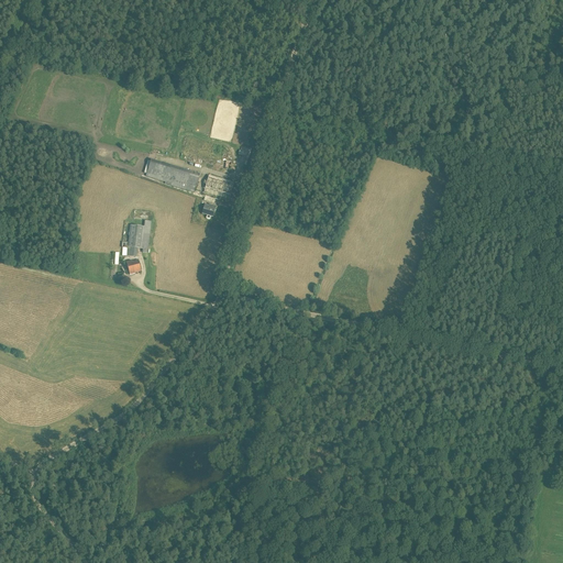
[(228,168),(230,159),(221,158),(220,167),(228,168)]
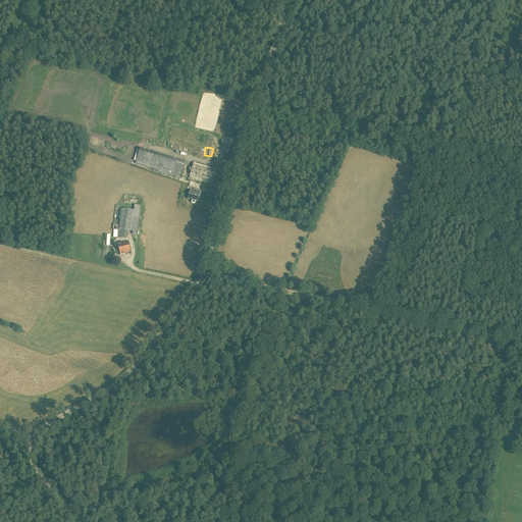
[(136,163),(179,176),(184,162),(140,149),(136,163)]
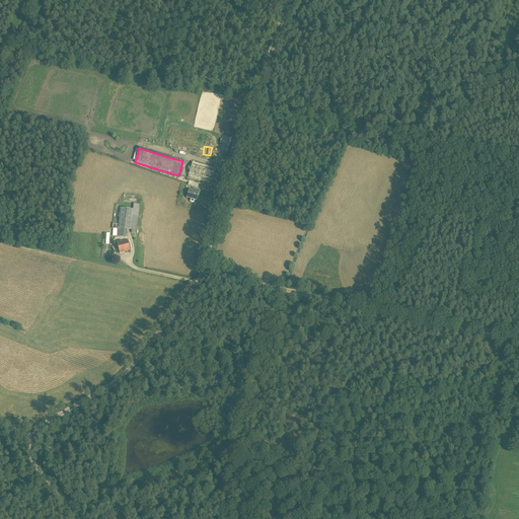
[(188,179),(211,187),(215,168),(193,161),(188,179)]
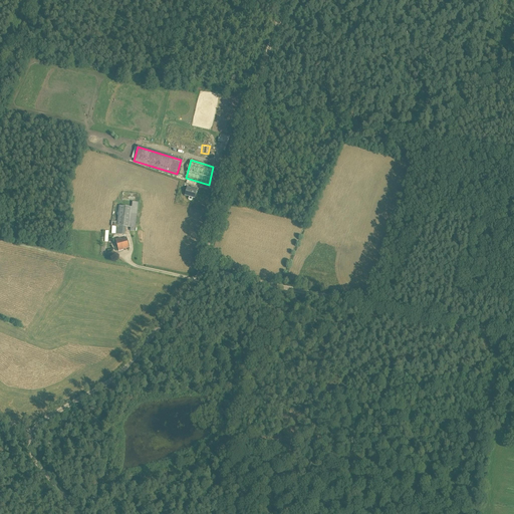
[(185,195),(194,198),(197,189),(193,188),(192,189),(187,188),(185,195)]
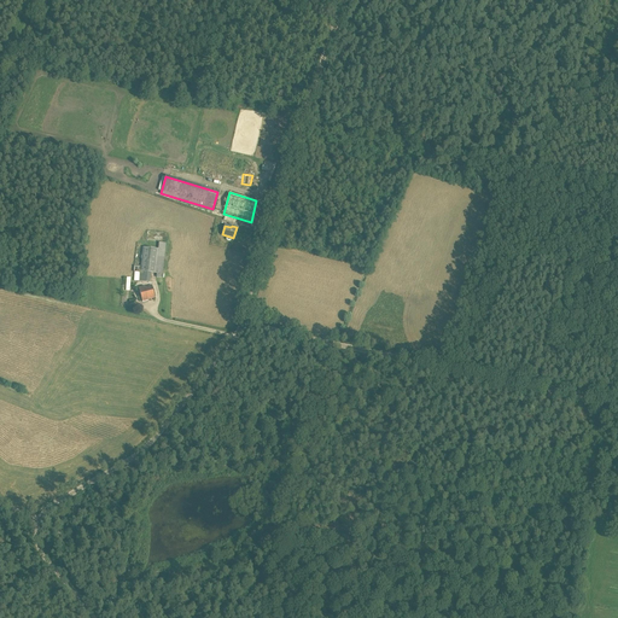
[(159,243),(158,246),(156,274),(157,274),(156,278),(162,279),(162,275),(165,243),(159,243)]
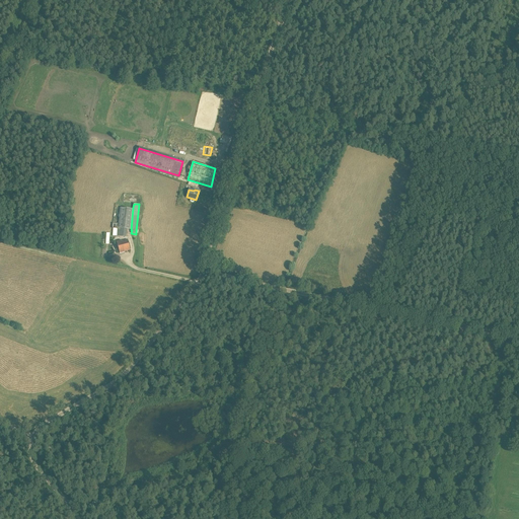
[(117,229),(126,230),(131,230),(133,207),(120,205),(119,218),(117,229)]
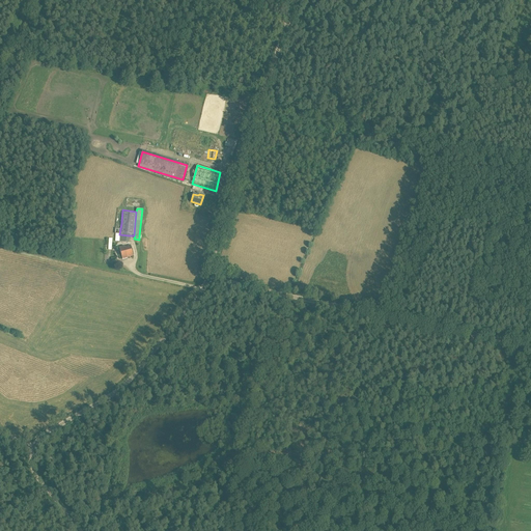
[(119,234),(115,233),(115,242),(129,243),(129,235),(119,234)]
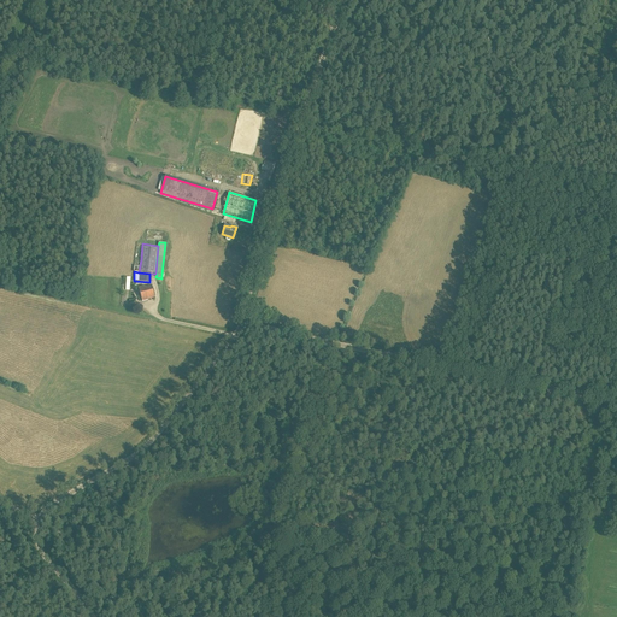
[(139,288),(142,301),(147,300),(147,299),(154,298),(151,285),(145,287),(145,286),(139,288)]
